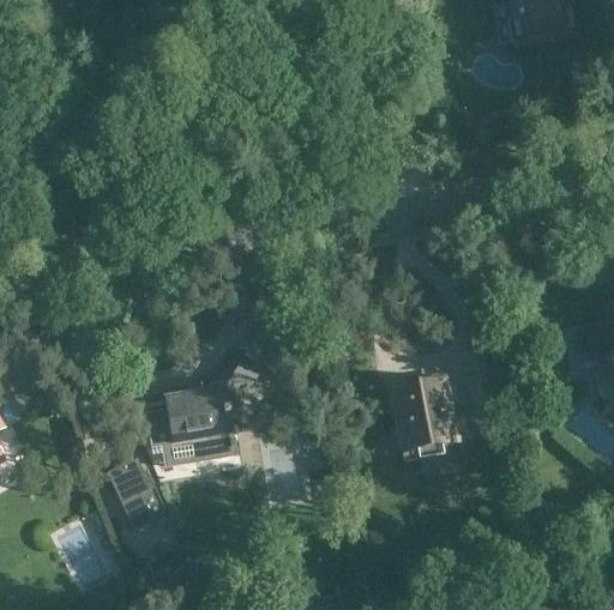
[(554,38),(575,35),(569,0),(510,0),(510,1),(509,1),(512,19),(507,20),(511,41),(516,41),(517,44),(536,41),(536,42),(554,38)]
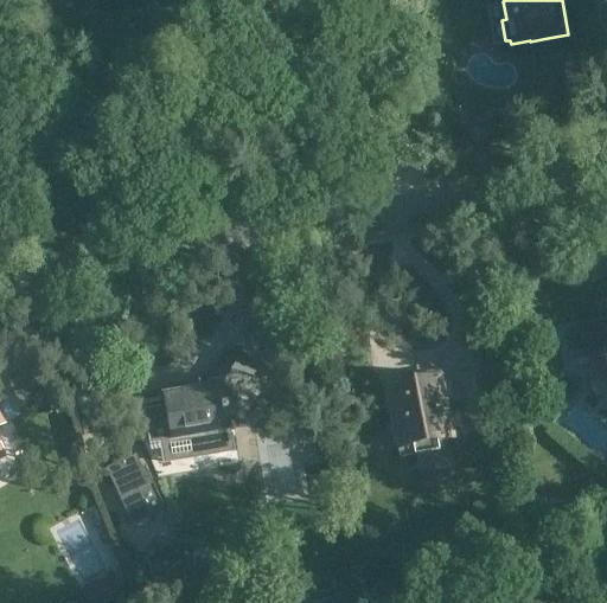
[(606,320),(579,326),(577,326),(576,327),(575,328),(573,329),(573,331),(572,333),(572,335),(572,337),(572,339),(573,340),(573,341),(574,342),(575,344),(577,345),(579,346),(581,346),(583,346),(601,342),(606,374),(606,320)]
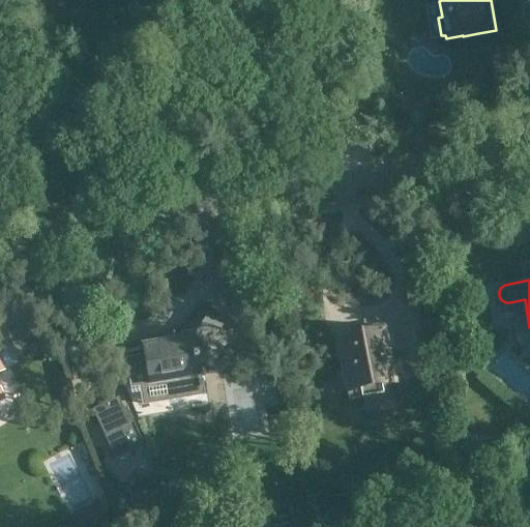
[(216,331),(223,322),(201,306),(182,333),(181,333),(181,338),(142,344),(148,383),(170,379),(172,386),(177,390),(184,389),(187,383),(186,376),(201,374),(199,358),(203,357),(203,360),(215,358),(228,341),(216,331)]
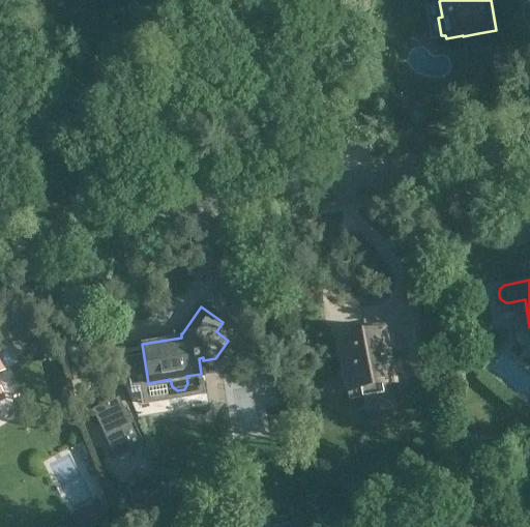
[(424,324),(406,327),(415,375),(434,372),(424,324)]
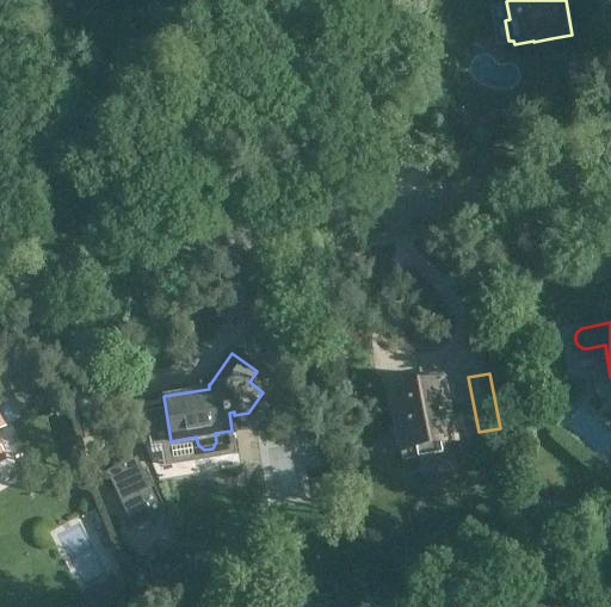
[(389,384),(397,429),(395,429),(396,432),(394,435),(395,441),(399,444),(401,458),(440,451),(438,437),(451,433),(445,398),(451,397),(448,382),(442,383),(440,375),(389,384)]
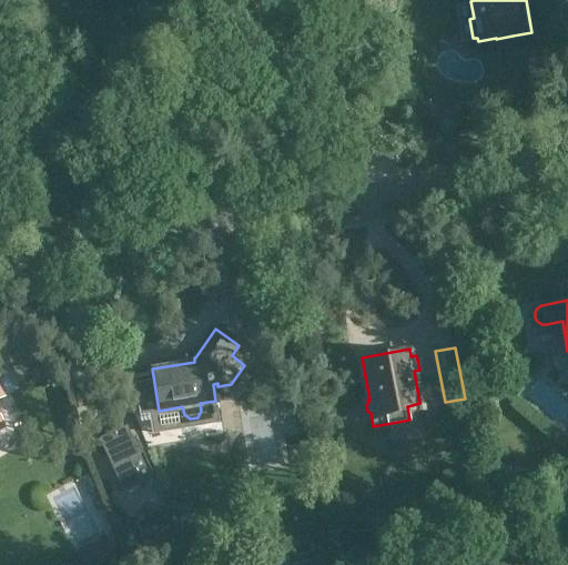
[(34,354),(11,367),(19,381),(42,366),(34,354)]
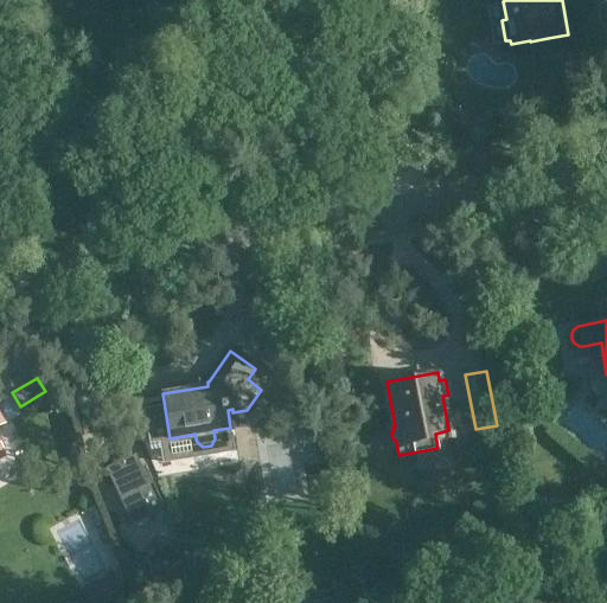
[(134,455),(106,468),(132,524),(163,508),(144,467),(140,468),(134,455)]
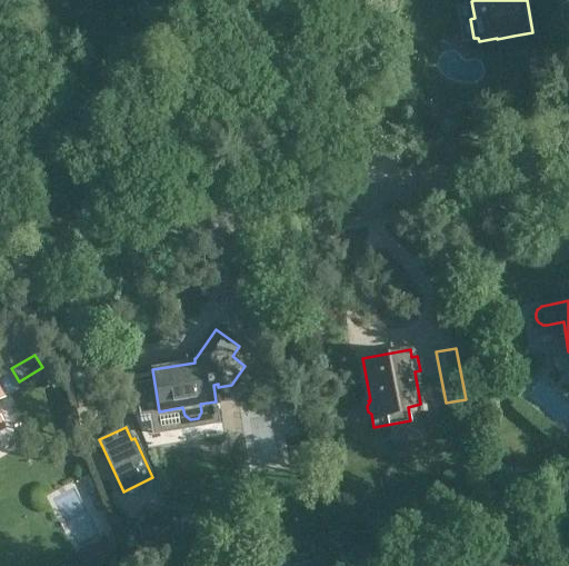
[(76,550),(82,565),(100,565),(117,558),(105,535),(76,550)]
